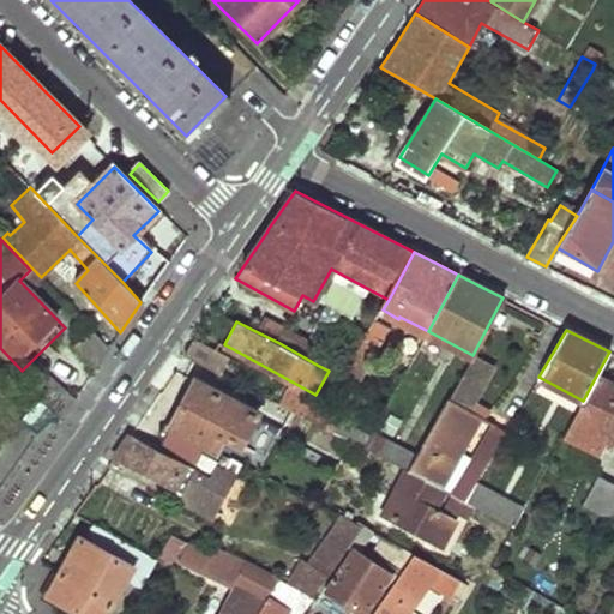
[(386,338),(371,331),(345,380),(361,387),(386,338)]
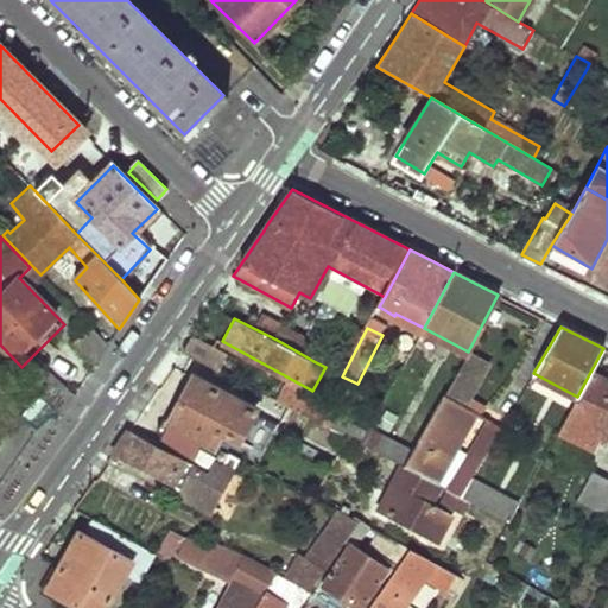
[(320,348),(282,329),(277,340),(314,361),(320,348)]
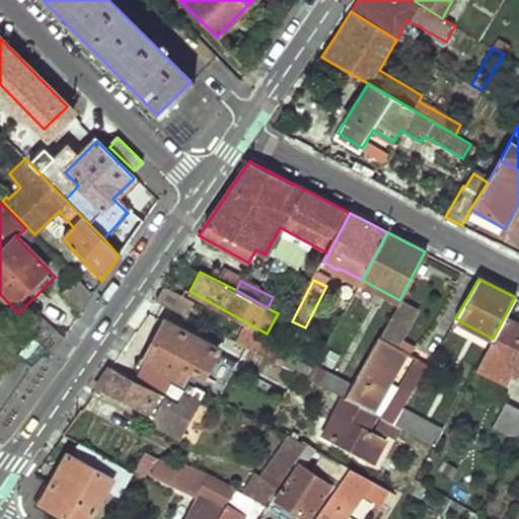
[(155,298),(186,314),(192,303),(163,286),(155,298)]
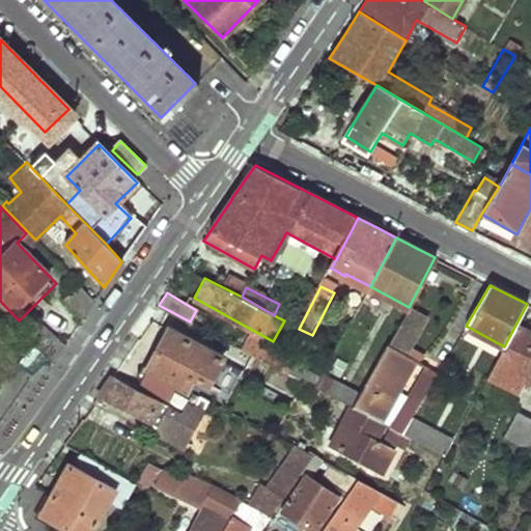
[(352,410),(379,425),(418,357),(407,351),(425,315),(409,307),(352,410)]
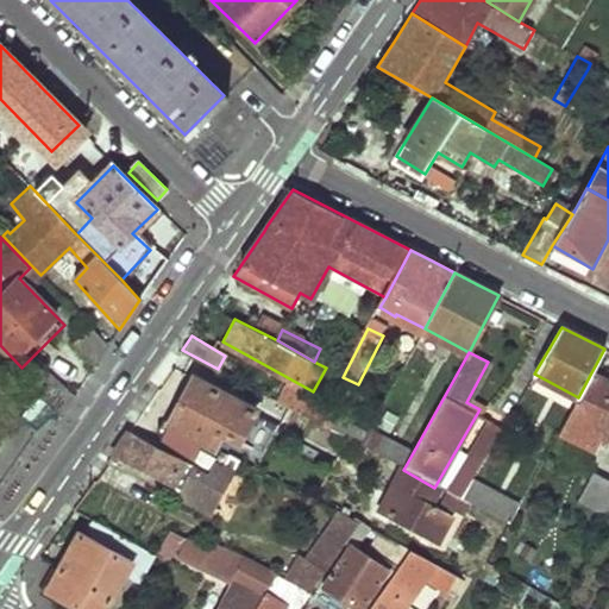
[(608,383),(590,375),(578,397),(559,434),(590,450),(596,437),(608,441),(608,383)]
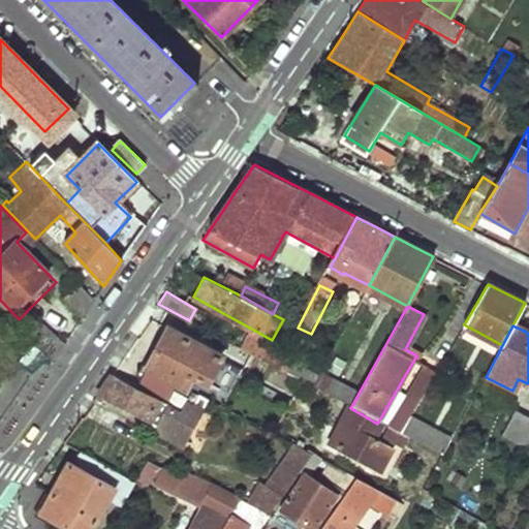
[(168,329),(148,365),(186,386),(192,376),(207,383),(221,358),(168,329)]
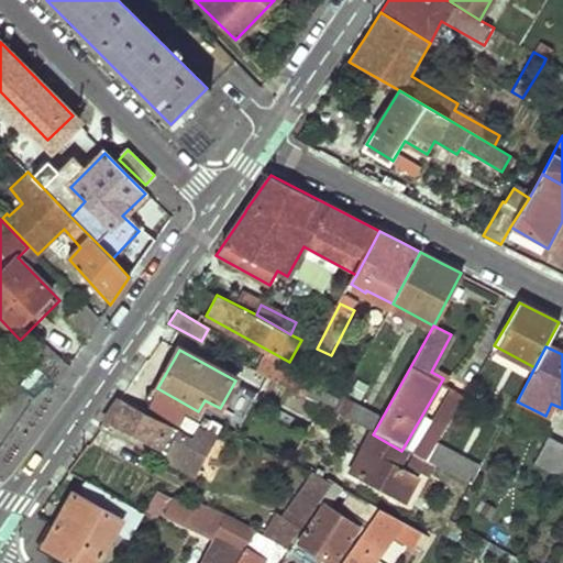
[(264,360),(257,372),(295,393),(301,381),(264,360)]
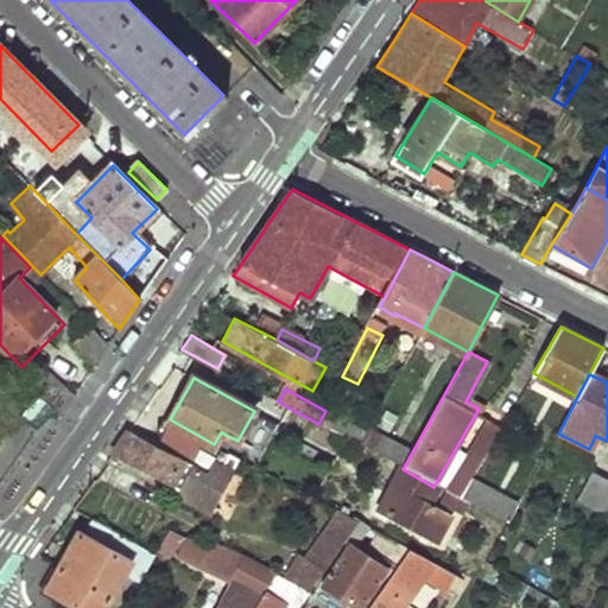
[(337,416),(329,432),(401,467),(409,450),(337,416)]
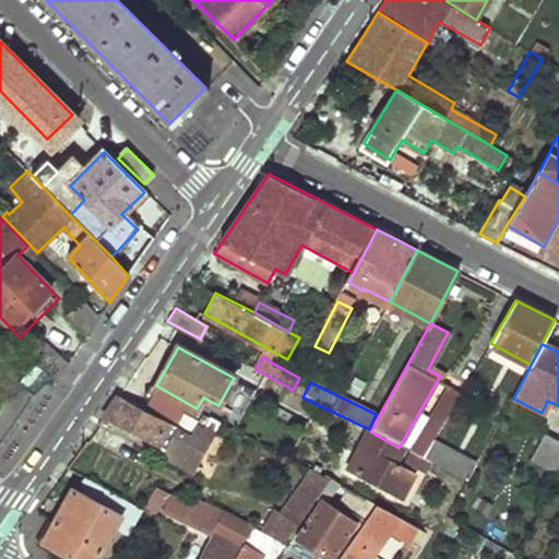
[(460,396),(445,389),(409,453),(411,453),(424,461),(460,396)]
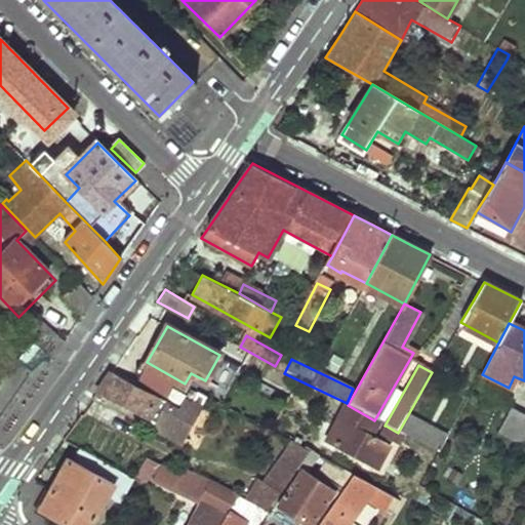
[(178,408),(110,370),(94,392),(176,437),(189,413),(195,416),(205,397),(196,393),(192,401),(186,398),(178,408)]
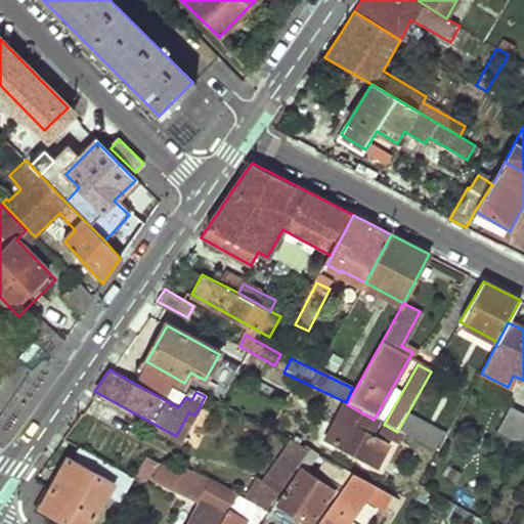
[(325,443),(374,471),(387,445),(368,436),(377,422),(374,420),(347,404),(325,443)]
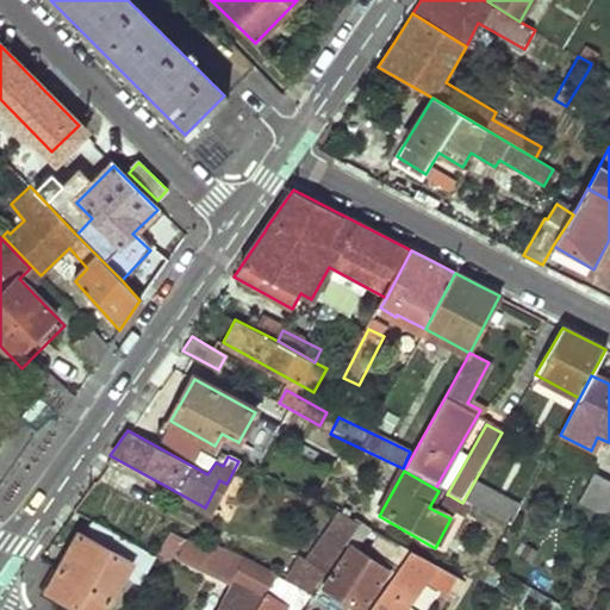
[(574,504),(607,520),(609,512),(609,484),(590,474),(574,504)]
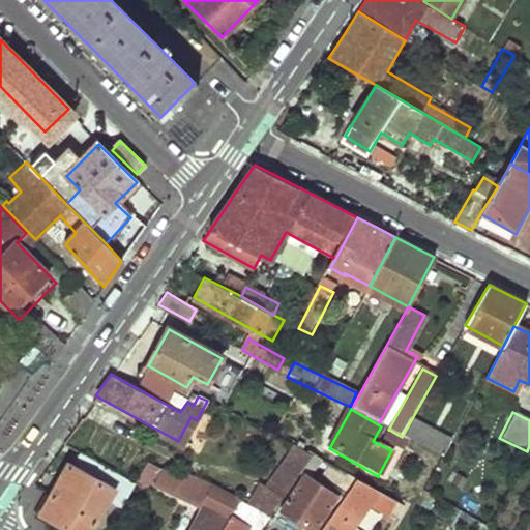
[(409,441),(402,437),(389,430),(383,441),(403,452),(409,441)]
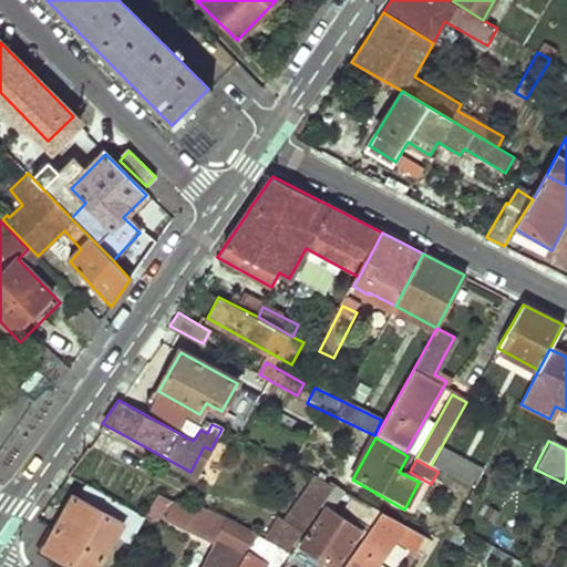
[(275,521),(261,540),(274,546),(287,553),(332,487),(315,477),(282,524),(275,521)]
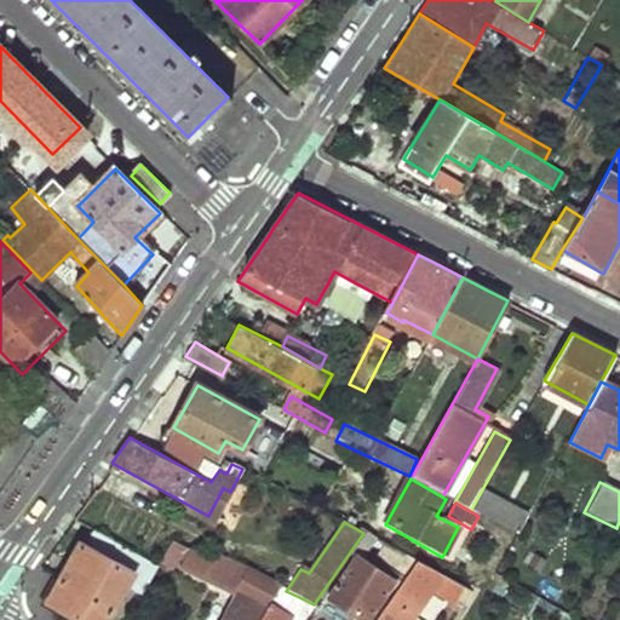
[(144,589),(158,562),(93,528),(84,545),(80,543),(58,581),(53,579),(45,597),(49,609),(68,619),(70,619),(74,614),(85,619),(105,619),(126,581),(144,589)]
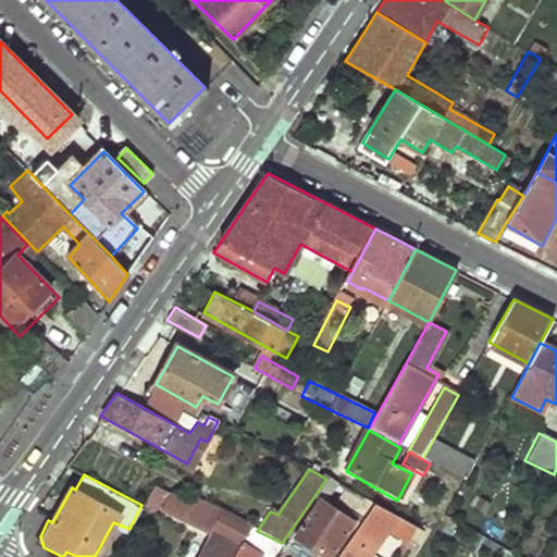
[(235,556),(252,528),(176,487),(164,507),(211,533),(198,556),(235,556)]
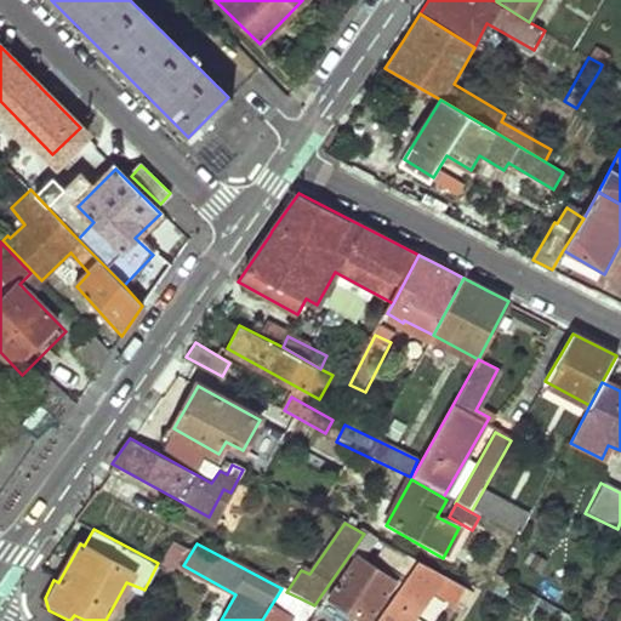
[(358,558),(330,594),(365,620),(368,620),(394,585),(399,588),(417,562),(408,556),(389,580),(358,558)]
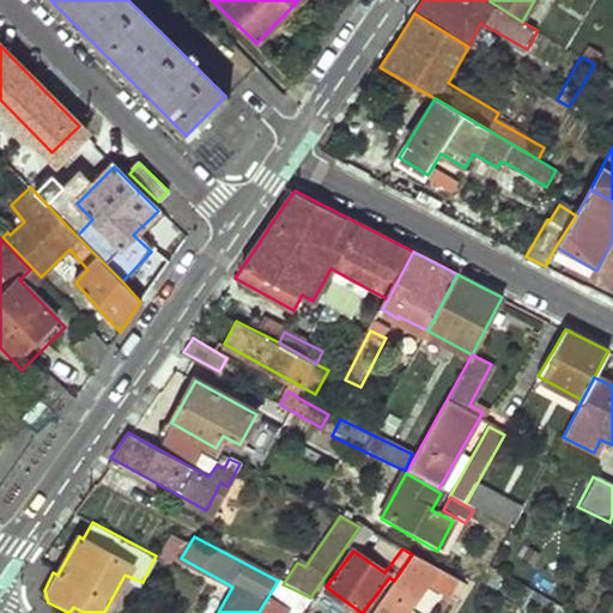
[(394,581),(371,612),(405,612),(430,576),(442,583),(439,589),(449,596),(459,580),(412,554),(394,581)]
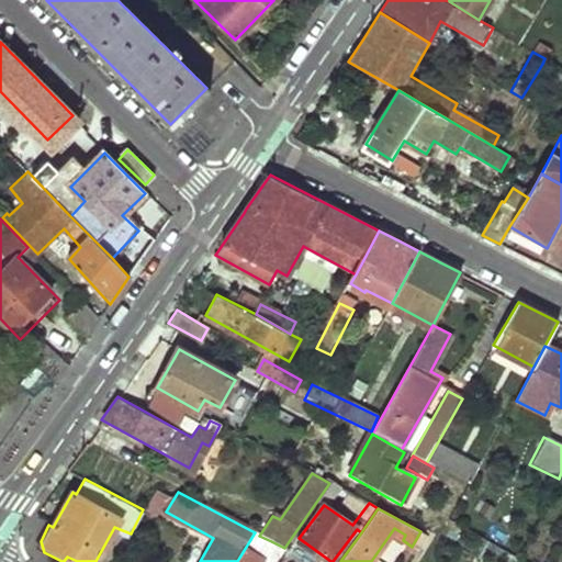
[(259,536),(255,532),(237,561),(259,561),(271,541),(259,536)]
